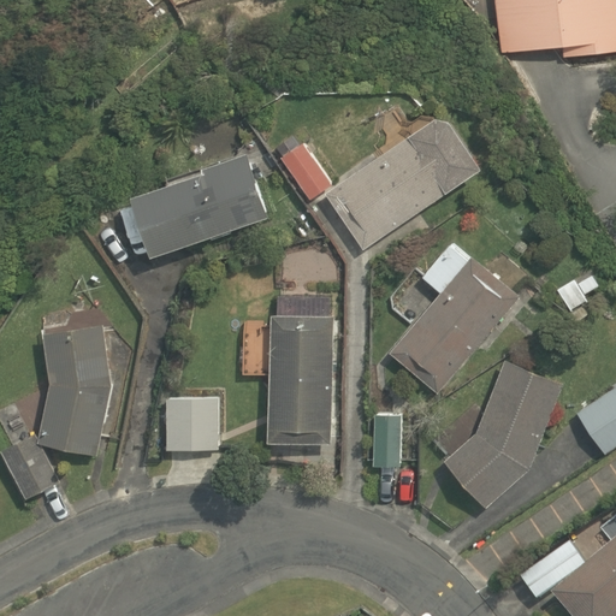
[(615,0),(495,0),(503,53),(561,45),(563,59),(615,51),(615,0)]
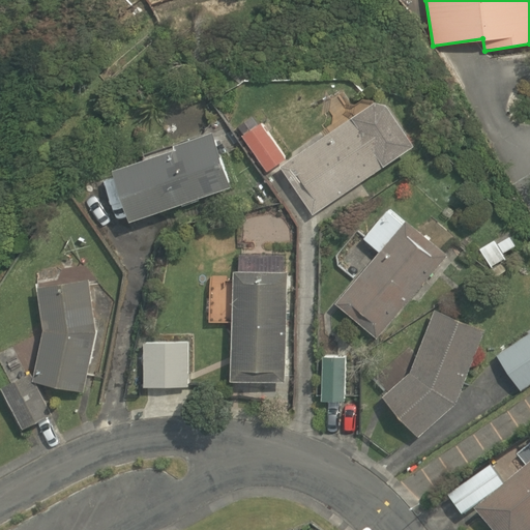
[(376,95),(276,164),(311,212),(410,143),(376,95)]
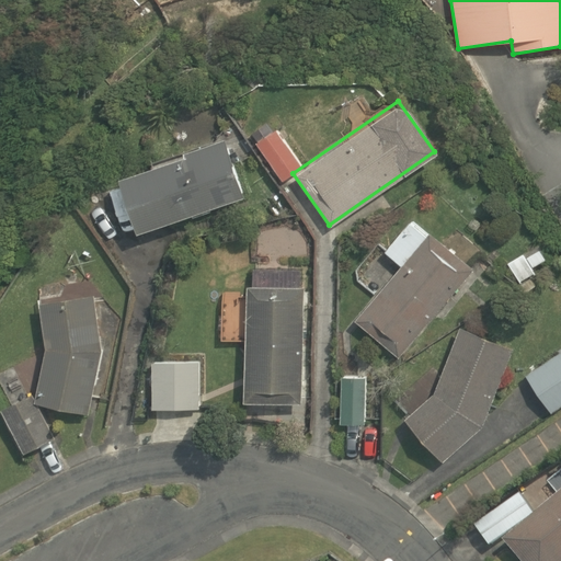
[(275,129),(256,142),(281,178),(299,164),(275,129)]
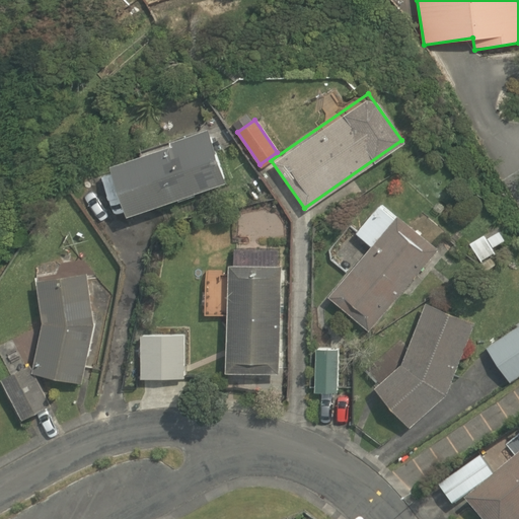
[(105,156),(123,214),(223,182),(205,125),(105,156)]
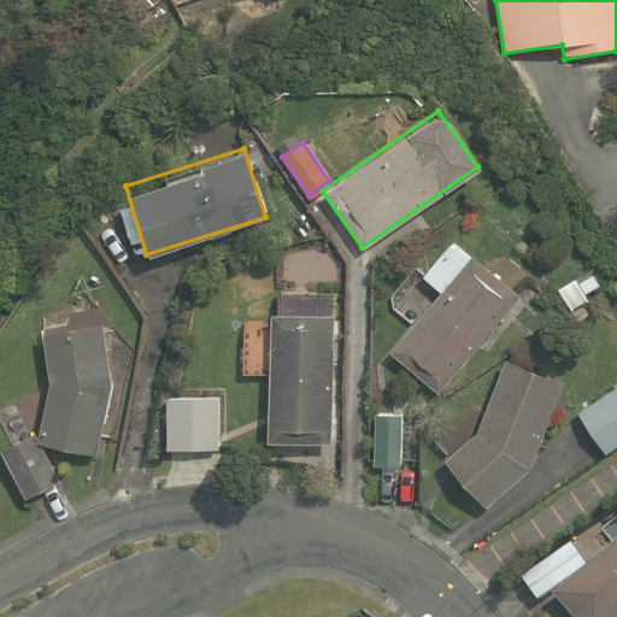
[(435,395),(513,295),(444,241),(439,247),(419,231),(398,260),(439,292),(387,357),(435,395)]
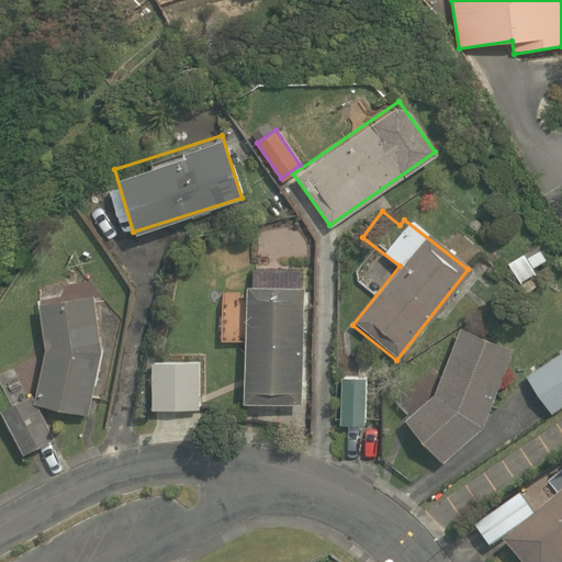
[(299,404),(302,282),(248,280),(247,293),(221,292),(220,338),(244,339),(243,403),(299,404)]
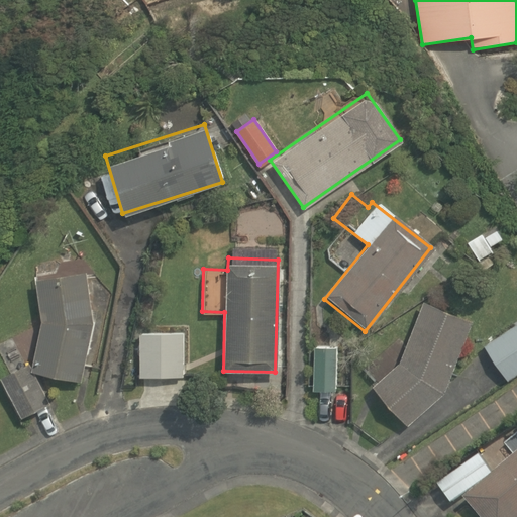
[(90,327),(83,272),(36,277),(43,321),(33,369),(80,378),(90,327)]
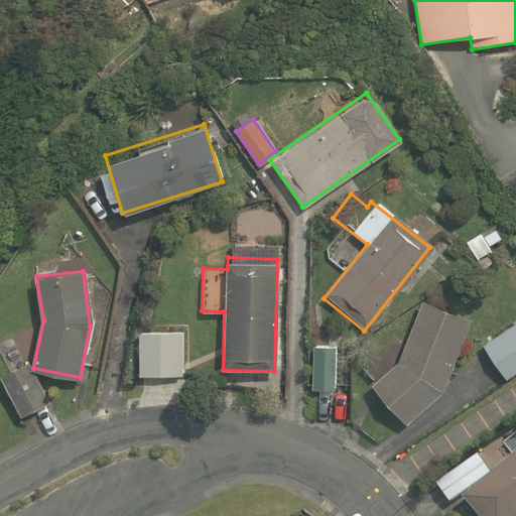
[(373,390),(406,425),(442,392),(471,319),(421,301),(400,356),(373,390)]
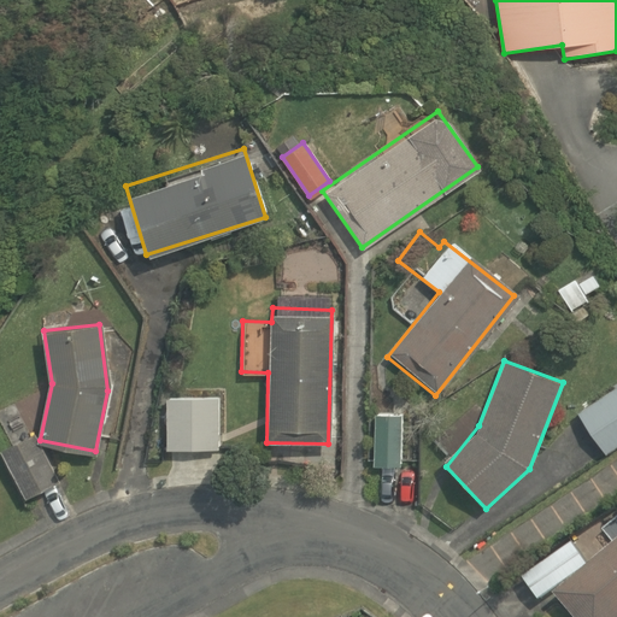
[(616,381),(574,411),(604,453),(616,444),(616,381)]
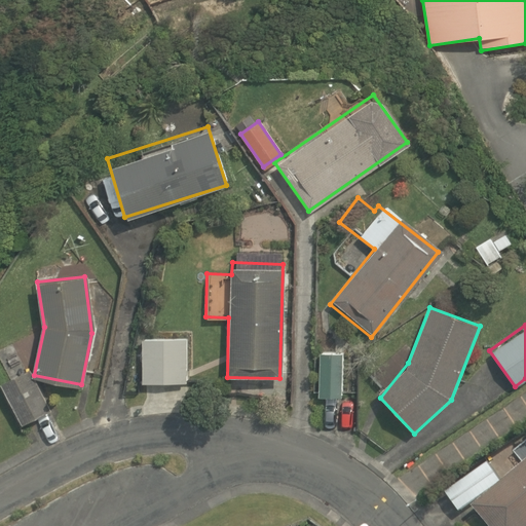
[(139,332),(137,379),(186,381),(188,335),(139,332)]
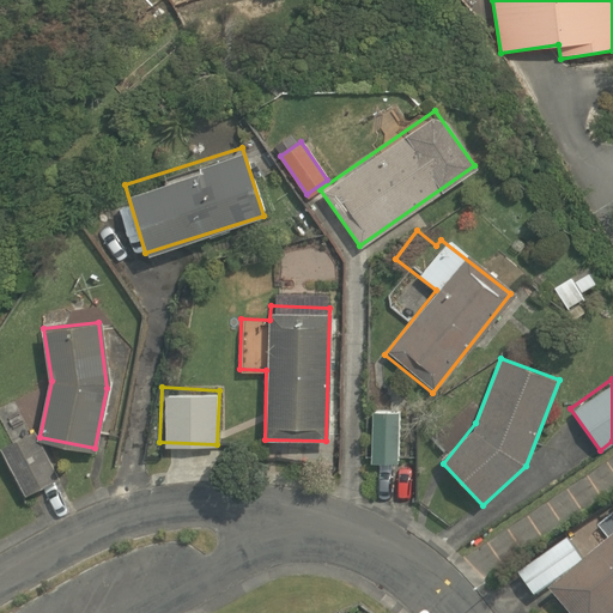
[(398,412),(370,412),(369,461),(398,461),(398,412)]
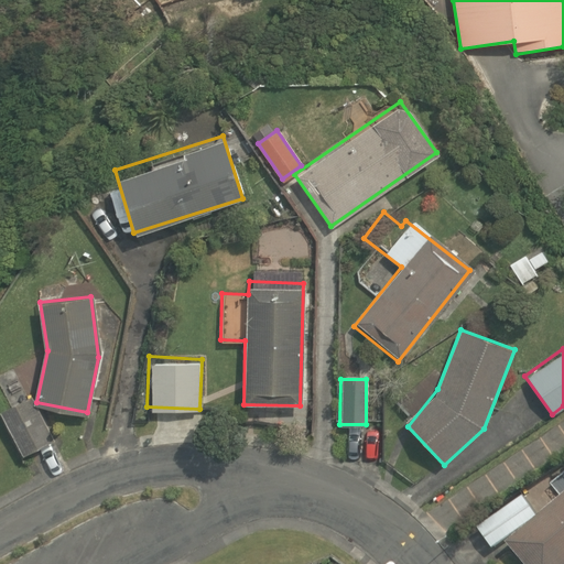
[(29,393),(0,407),(0,409),(23,457),(52,443),(29,393)]
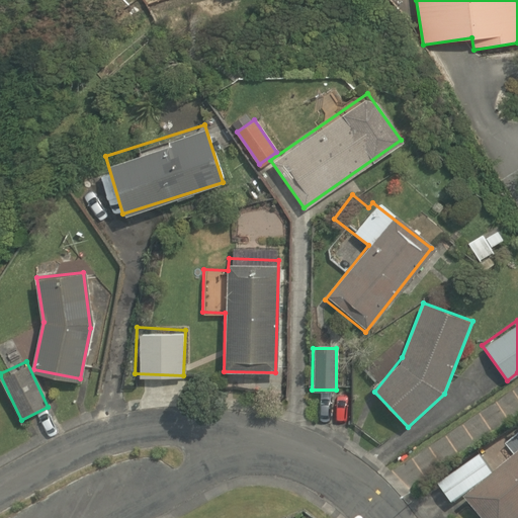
[(461,496),(479,517),(517,517),(517,452),(492,473),(475,453),(436,485),(452,504),(461,496)]
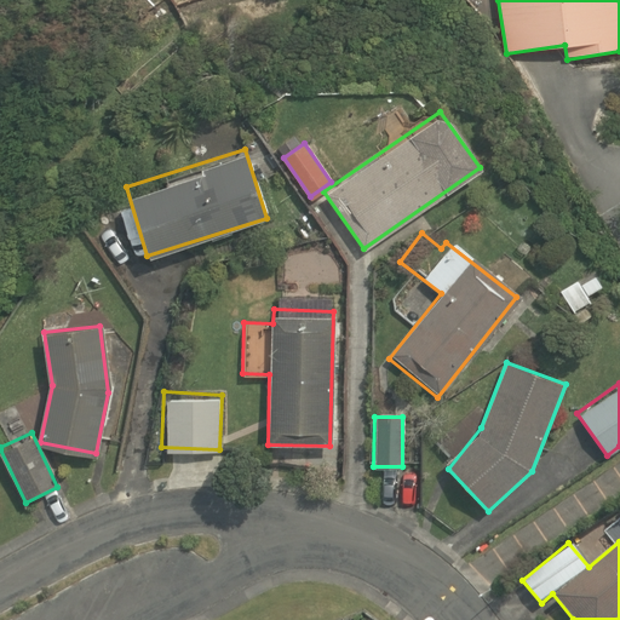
All buildings are outlined.
